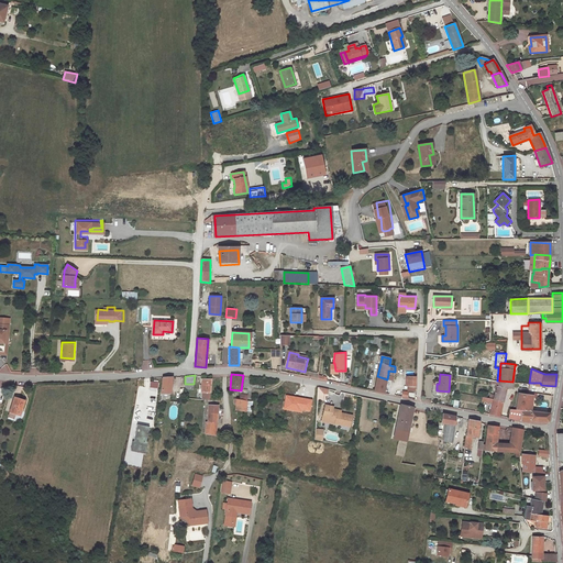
[(374,390),(384,393),(387,379),(377,376),(374,390)]
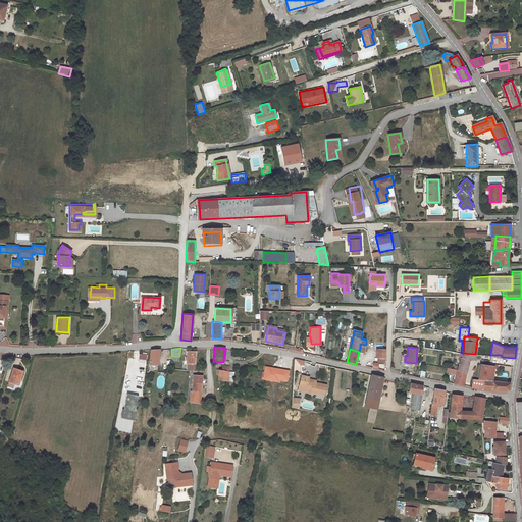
[(161,350),(153,350),(152,357),(151,365),(160,365),(160,358),(161,358),(162,354),(160,354),(161,350)]
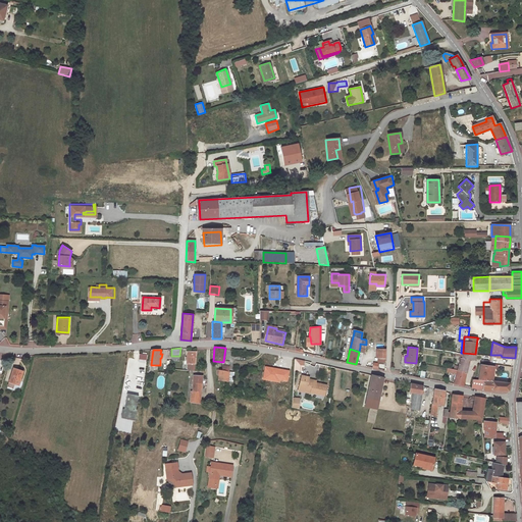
[(194,363),(195,351),(187,351),(186,366),(190,366),(190,363),(194,363)]
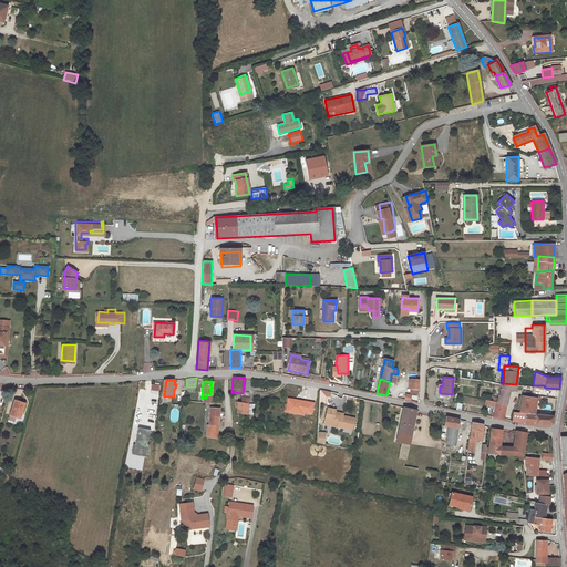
[(516,384),(503,383),(503,390),(501,389),(500,393),(498,392),(497,395),(500,395),(498,399),(492,397),(491,401),(497,402),(506,403),(511,390),(516,390),(516,384)]
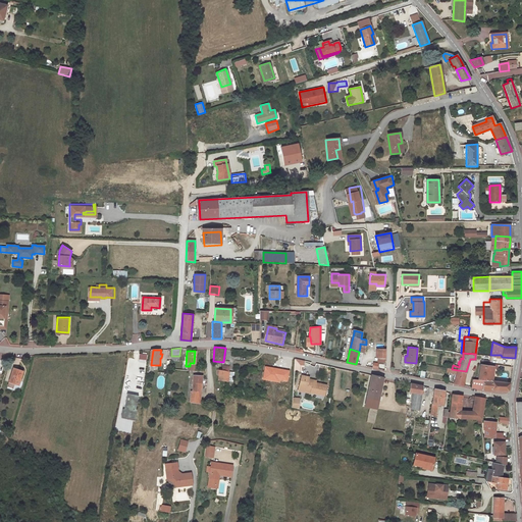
[(295,370),(304,370),(304,360),(295,359),(295,370)]
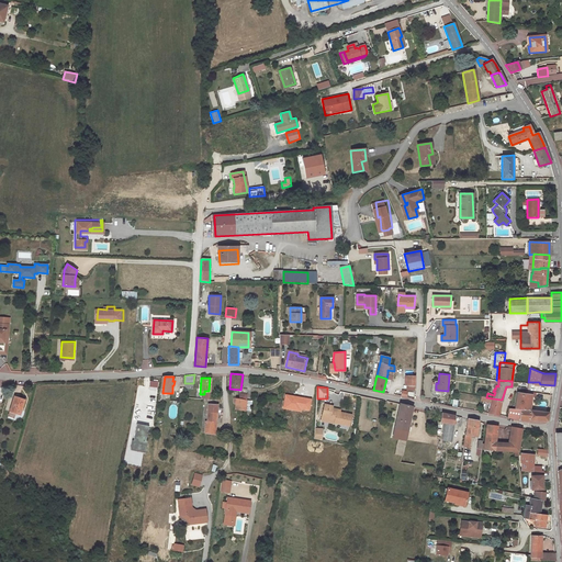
[(536,391),(528,390),(527,393),(517,392),(515,408),(529,409),(531,395),(536,396),(536,391)]
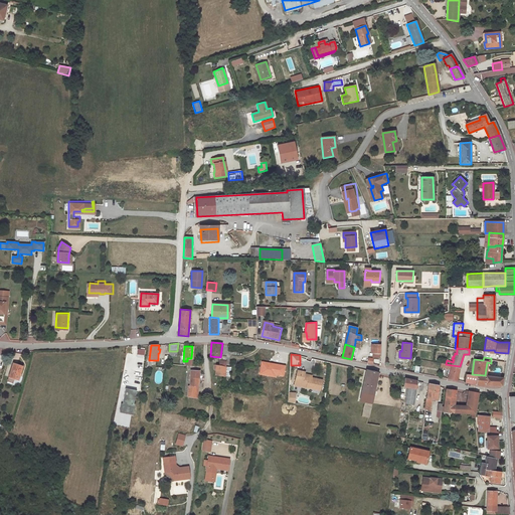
[(286,366),(263,362),(260,374),(276,377),(276,374),(284,376),(286,366)]
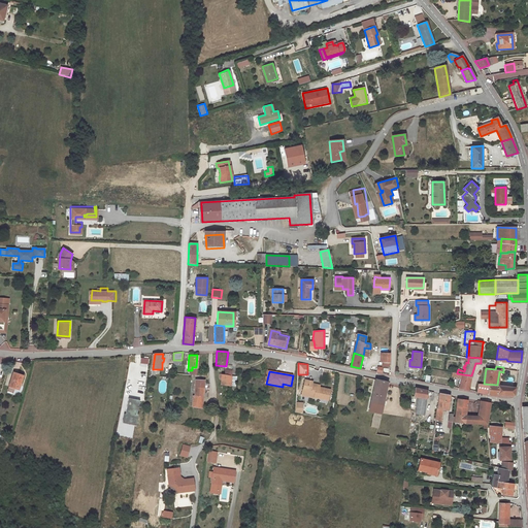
[(13,373),(9,387),(13,389),(19,390),(23,375),(13,373)]
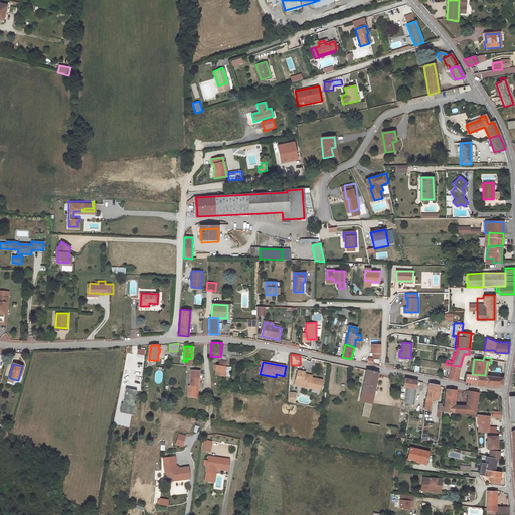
[(457,380),(460,366),(452,365),(446,364),(445,368),(451,369),(448,379),(449,379),(457,380)]
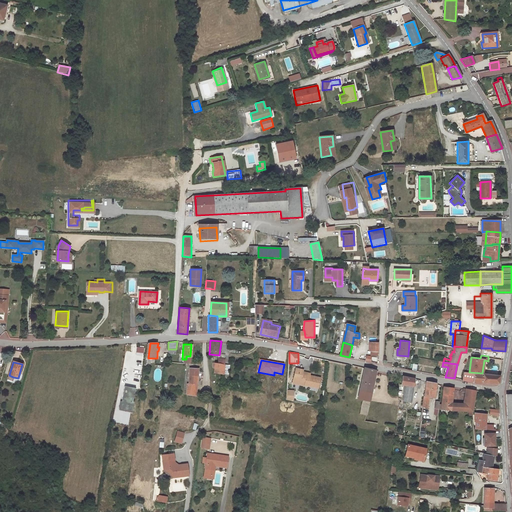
[(225,364),(218,363),(215,363),(214,373),(224,374),(225,364)]
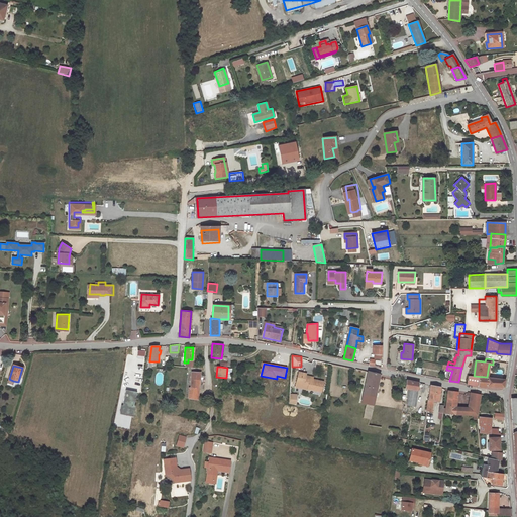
[(370,419),(380,374),(375,373),(369,372),(362,403),(366,404),(364,418),(370,419)]
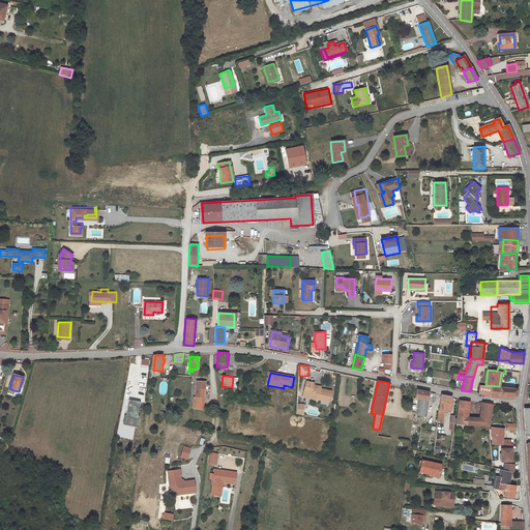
[(205,383),(198,382),(197,398),(196,398),(195,408),(203,410),(204,399),(205,383)]
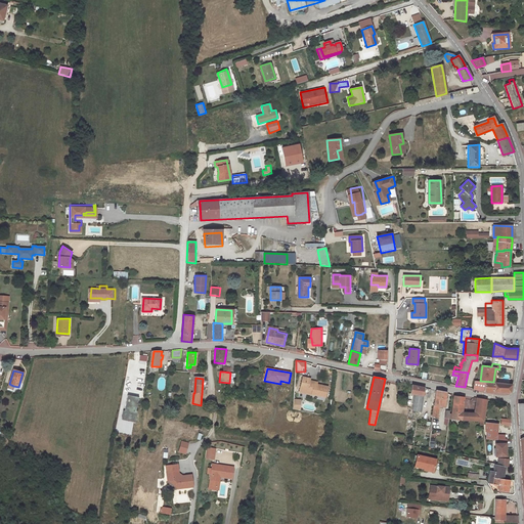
[(303,378),(300,392),(313,395),(325,397),(328,387),(319,385),(319,387),(317,386),(318,383),(307,381),(308,379),(303,378)]
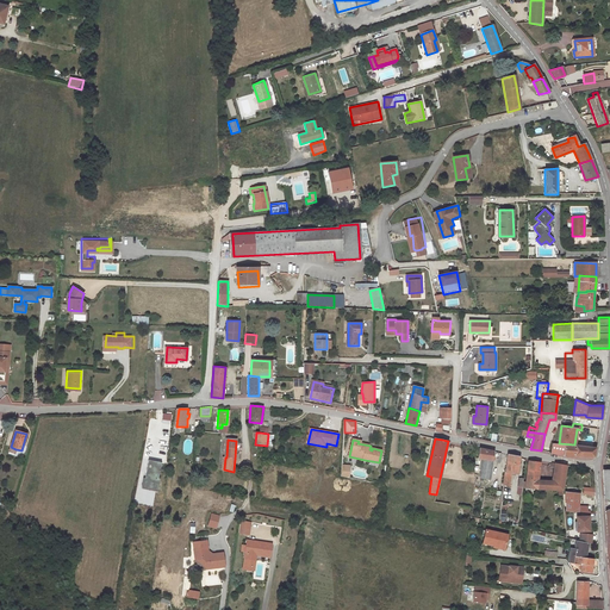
[(574,444),(559,443),(558,443),(552,442),(549,453),(573,458),(584,456),(595,456),(596,448),(574,444)]
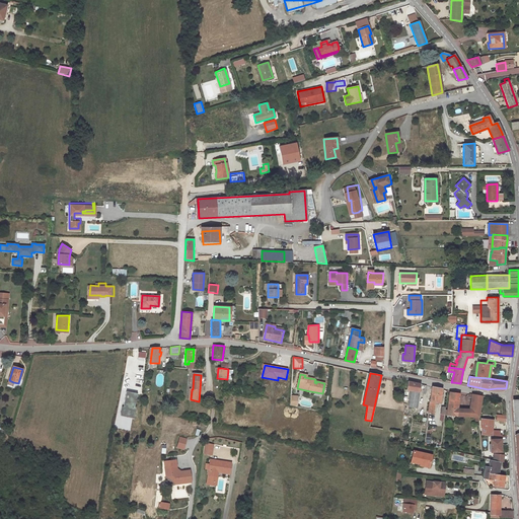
[(420,383),(409,381),(408,389),(411,390),(409,401),(406,401),(405,405),(417,408),(420,383)]
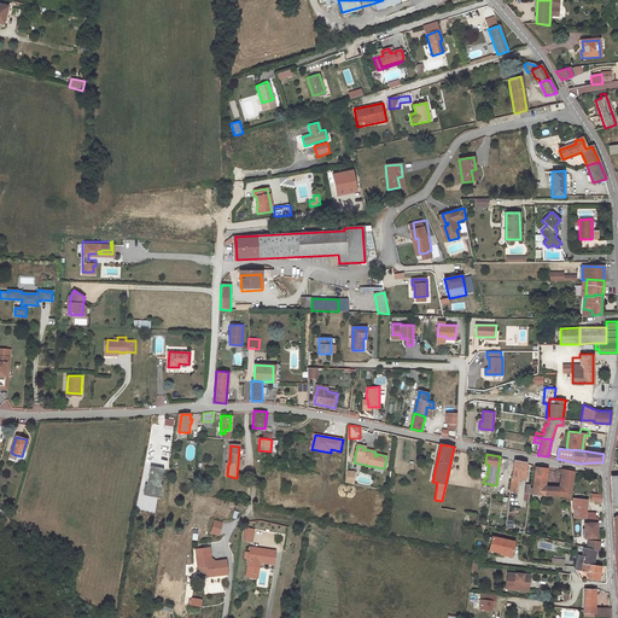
[(526,462),(516,460),(513,471),(513,478),(512,478),(511,491),(518,491),(519,479),(524,479),(526,462)]
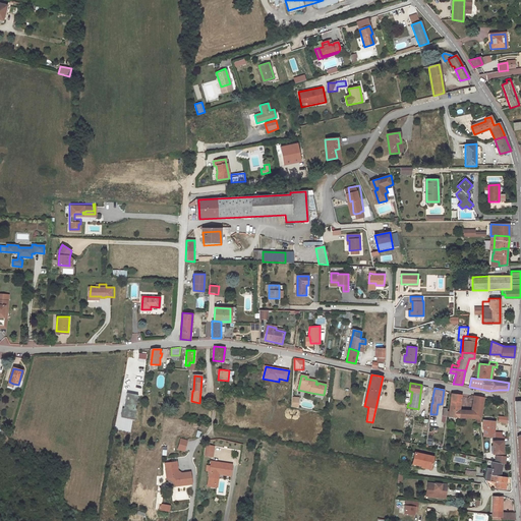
[(125,412),(135,414),(136,410),(138,411),(139,406),(136,406),(138,398),(136,397),(137,391),(131,390),(130,396),(127,396),(125,412)]
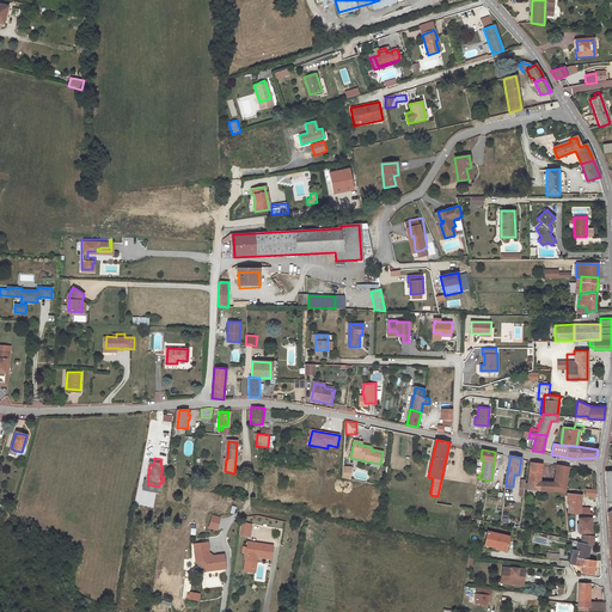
[(542,463),(531,463),(528,489),(543,490),(546,490),(546,481),(540,481),(542,463)]
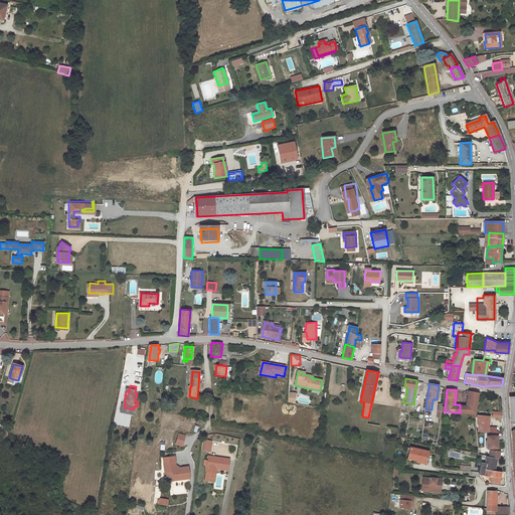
[(466,390),(465,394),(472,395),(469,405),(467,405),(466,412),(472,412),(473,418),(476,418),(475,413),(479,392),(466,390)]
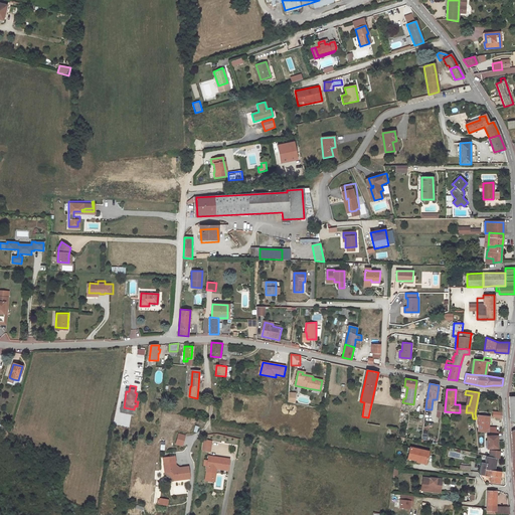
[(479,423),(478,431),(500,433),(500,426),(488,424),(489,416),(477,415),(478,423),(479,423)]
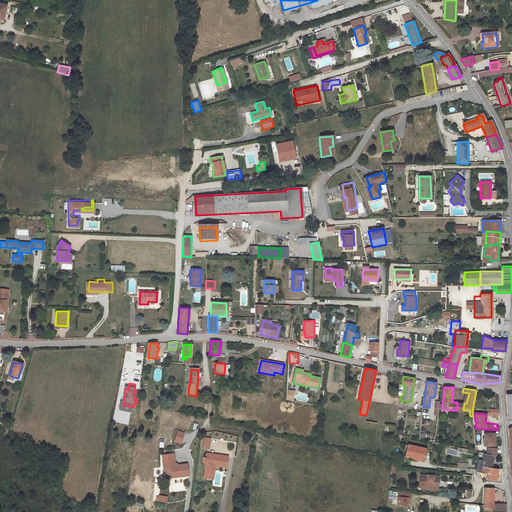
[(177,430),(174,442),(182,444),(185,432),(177,430)]
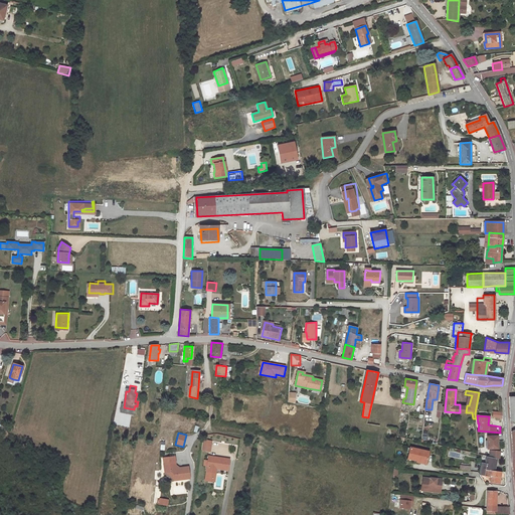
[(497,436),(486,437),(488,449),(497,448),(496,441),(497,441),(497,436)]
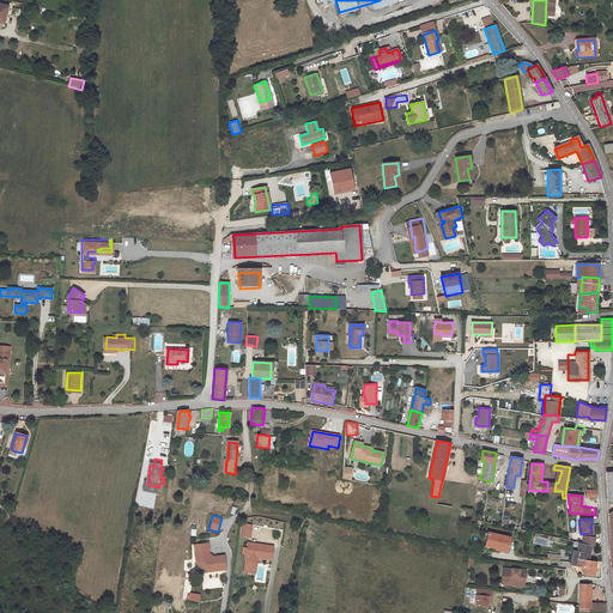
[(252,538),(253,525),(243,522),(241,535),(252,538)]
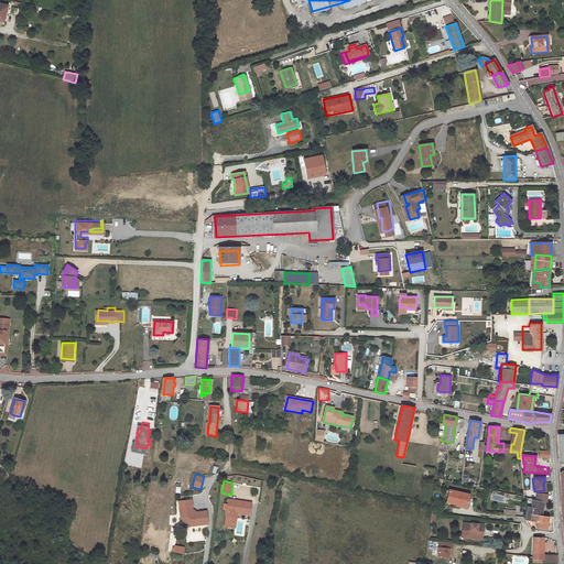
[(469,495),(448,490),(446,502),(457,505),(456,506),(467,508),(469,495)]
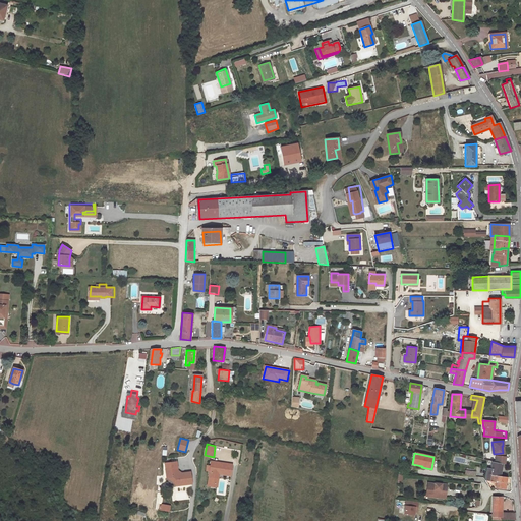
[(498,455),(497,462),(505,463),(506,457),(498,455)]
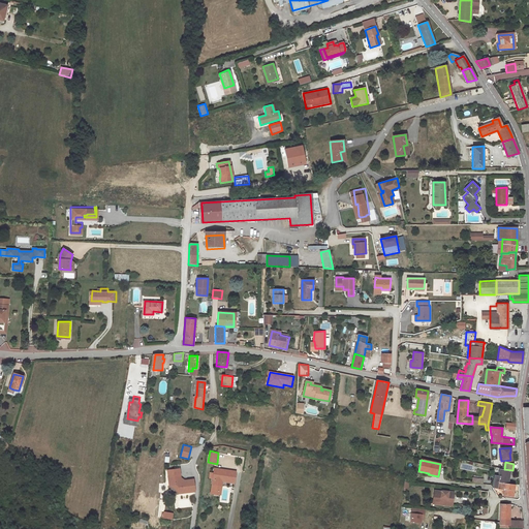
[(179,472),(182,471),(181,466),(169,467),(170,483),(172,481),(175,481),(179,485),(179,488),(179,490),(196,489),(195,476),(188,477),(189,478),(183,479),(180,476),(179,472)]
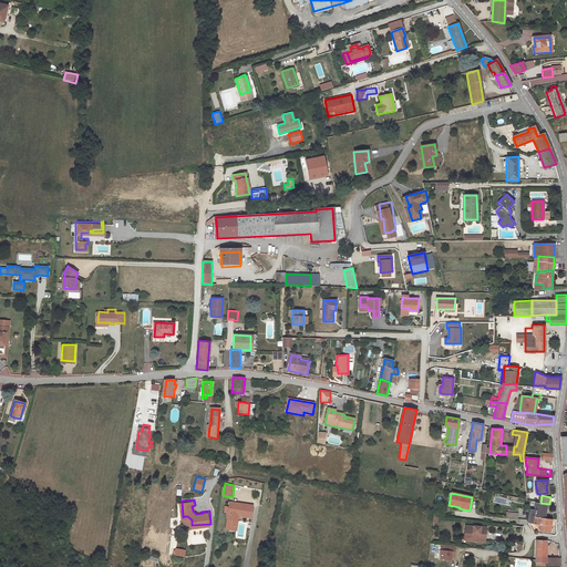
[(251,503),(230,500),(230,504),(227,504),(225,516),(234,517),(235,512),(249,514),(251,503)]
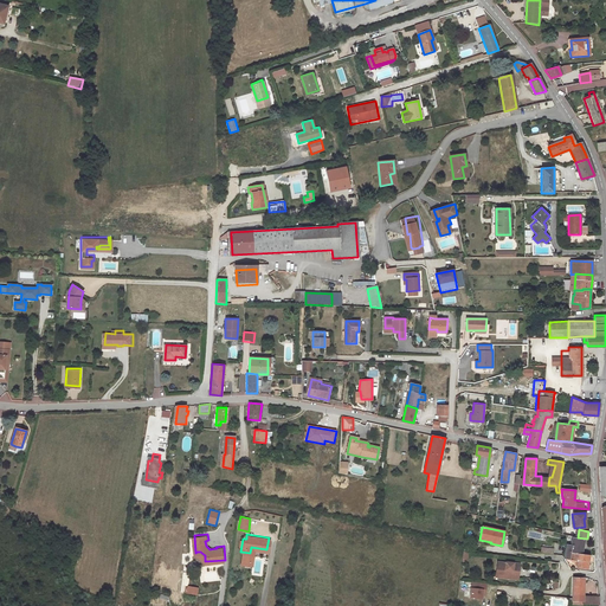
[(572,545),(571,550),(581,553),(584,540),(572,537),(572,545)]
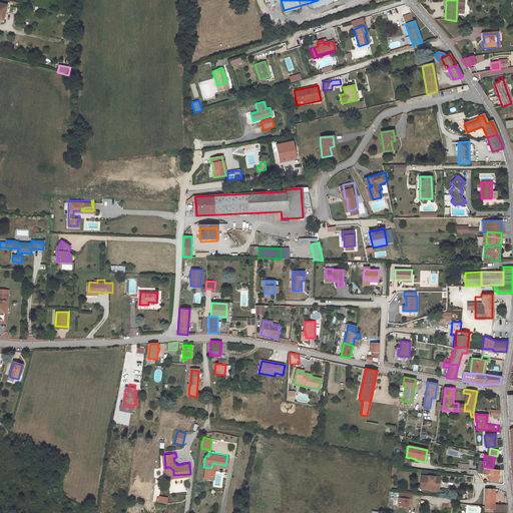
[(492,468),(483,466),(482,474),(488,475),(487,480),(497,482),(499,469),(492,468)]
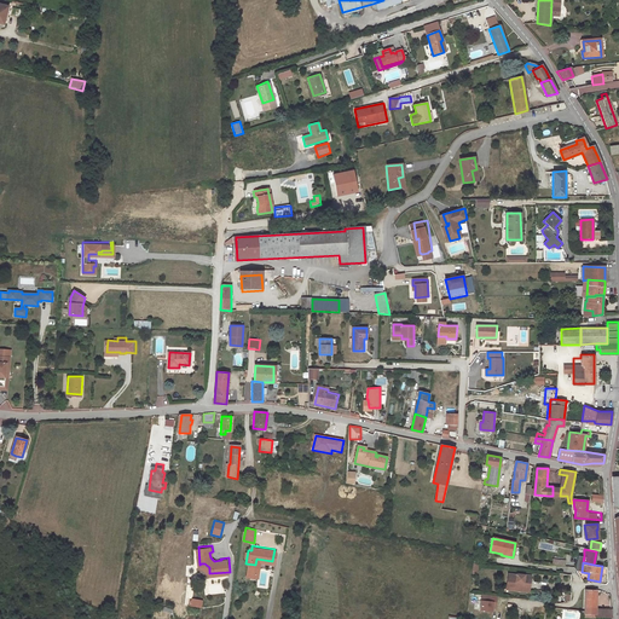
[(527,576),(516,574),(516,576),(508,574),(507,586),(519,588),(518,590),(526,591),(527,576)]
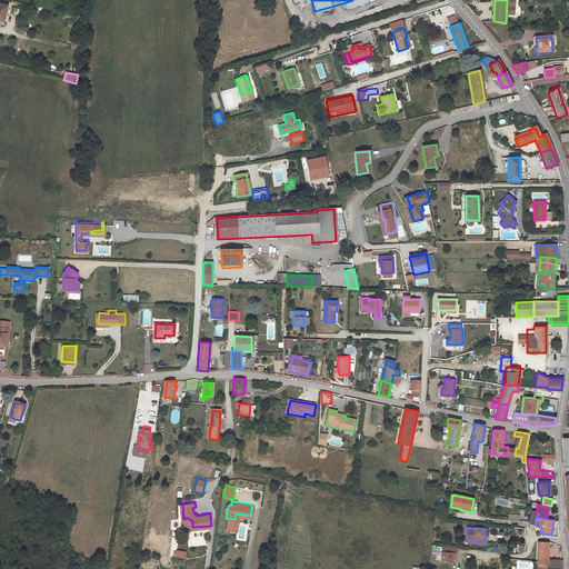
[(562,567),(562,561),(548,560),(549,542),(538,541),(537,567),(548,568),(548,567),(562,567)]
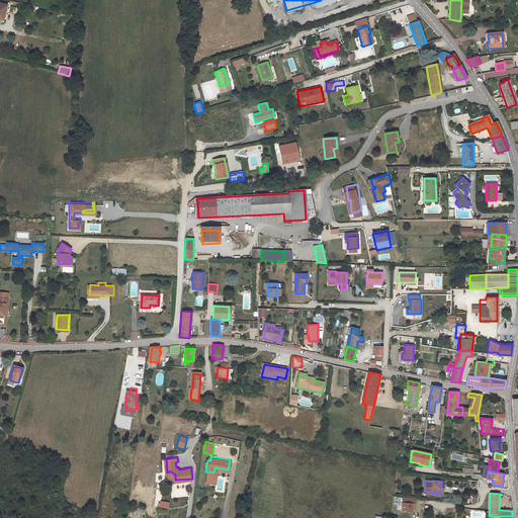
[(415,510),(416,500),(403,498),(401,510),(412,512),(412,509),(415,510)]
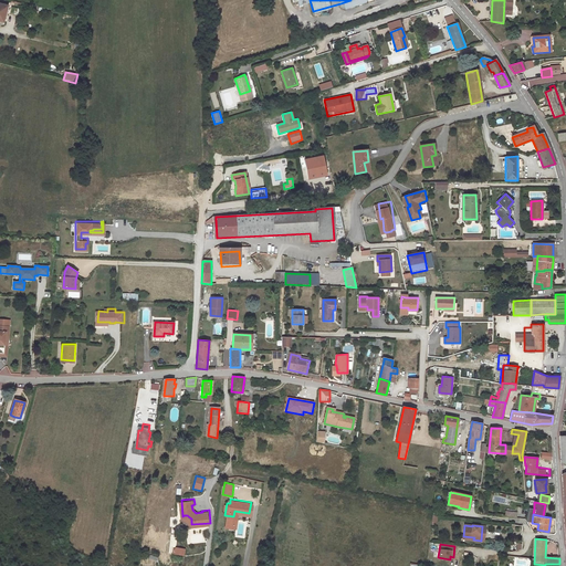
[(175,546),(174,553),(185,555),(186,548),(175,546)]
